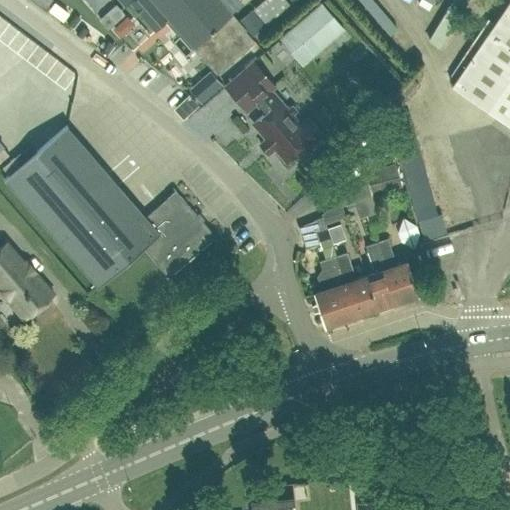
[(68,0),(37,0),(60,18),(72,3),(68,0)]
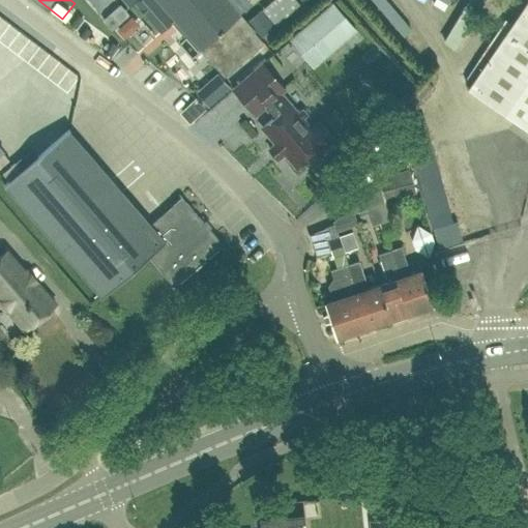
[(155,0),(207,60),(209,58),(227,78),(263,45),(224,0),(155,0)]
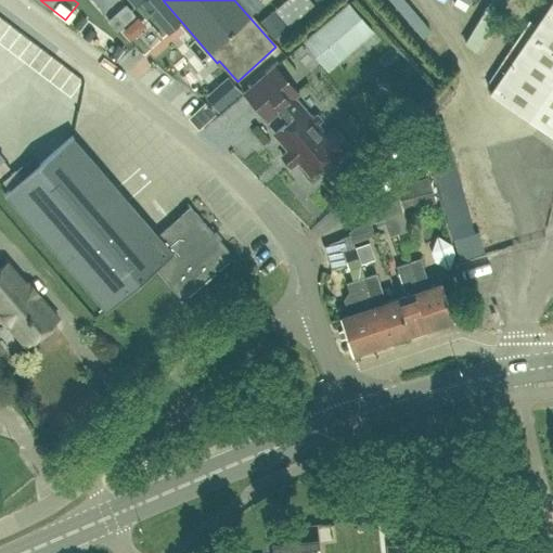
[(283,0),(304,23),(319,10),(309,0),(283,0)]
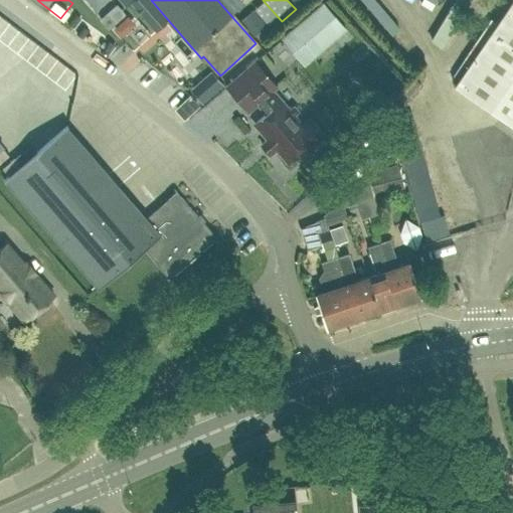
[(512,3),(457,87),(512,126),(512,3)]
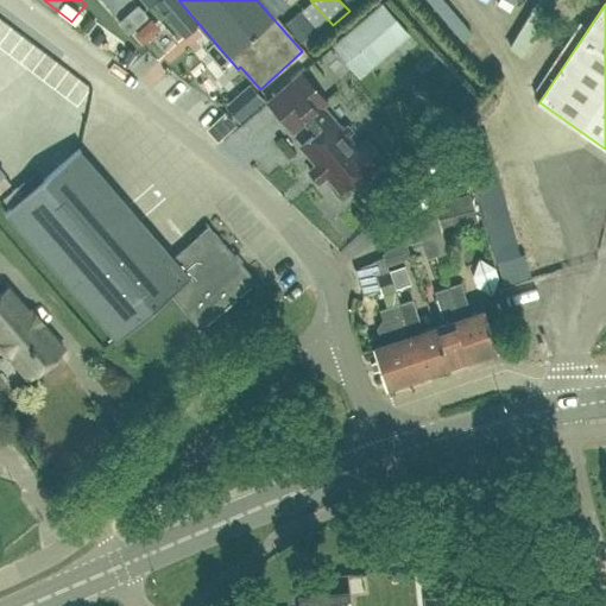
[(410,37),(383,6),(334,48),(361,80),(410,37)]
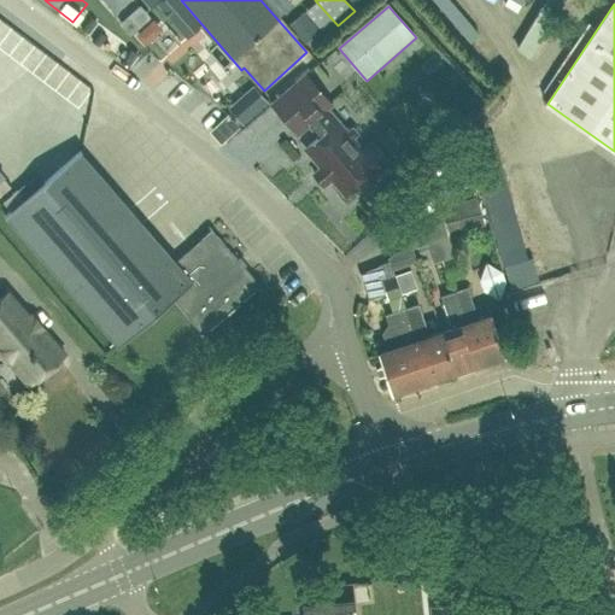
[(331,106),(316,91),(285,118),(298,134),(315,119),(326,133),(306,151),(346,195),(367,179),(374,186),(393,169),(372,144),(362,153),(338,124),(337,124),(324,111),(331,106)]
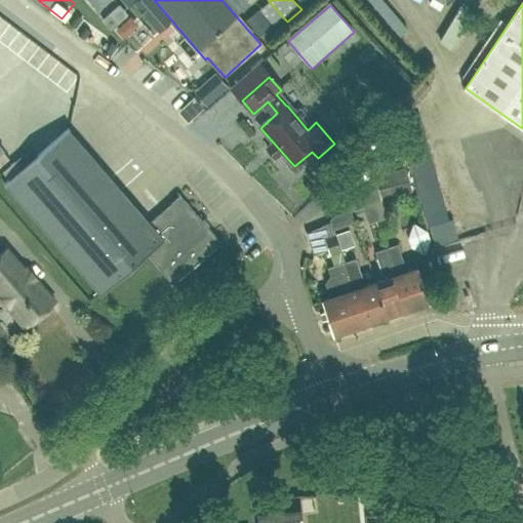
[(21,87),(0,102),(0,127),(7,122),(2,115),(28,97),(21,87)]
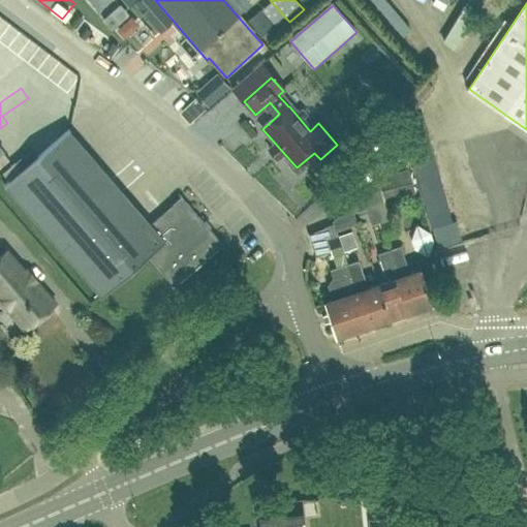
[(152,225),(70,131),(5,187),(101,299),(149,257),(176,288),(224,247),(182,198),(152,225)]
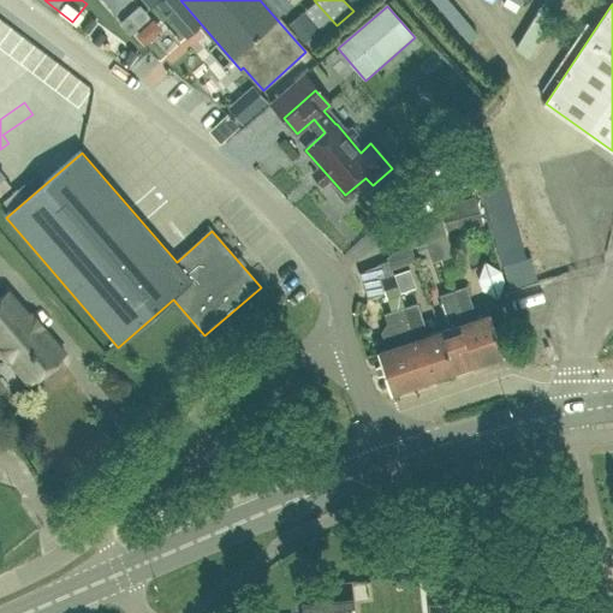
[(453,372),(477,364),(453,292),(448,279),(462,275),(447,236),(482,221),(476,200),(440,209),(422,222),(423,227),(411,231),(418,253),(436,247),(452,292),(440,297),(451,329),(440,333),(453,372)]
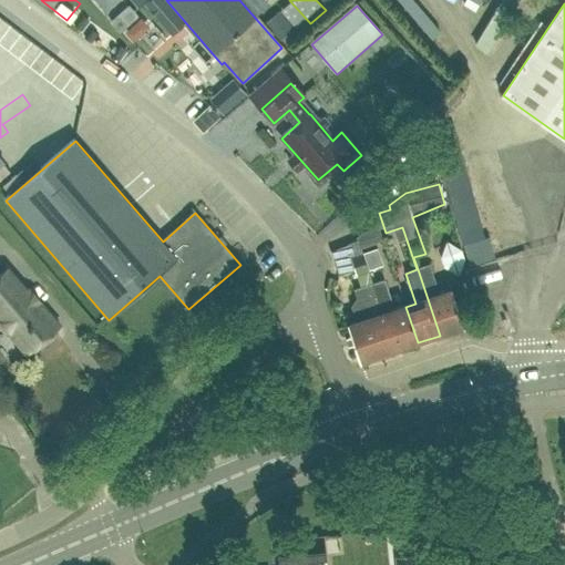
[(359,242),(381,234),(377,222),(372,216),(355,228),(359,242)]
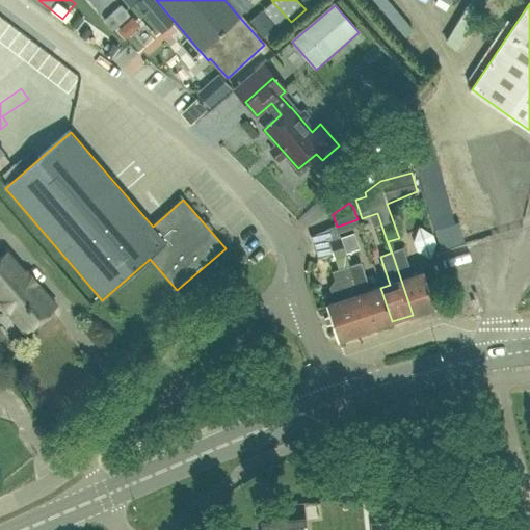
[(350,267),(336,227),(312,236),(319,259),(335,255),(340,271),(333,273),(336,282),(330,289),(336,302),(327,306),(339,340),(370,328),(350,267)]
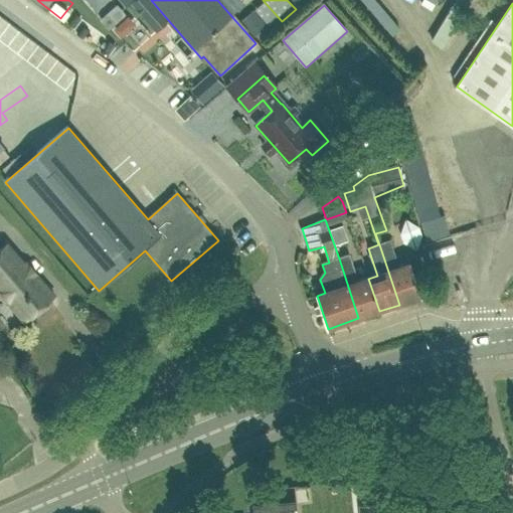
[(379,244),(399,305),(420,298),(409,265),(399,268),(390,240),(379,244)]
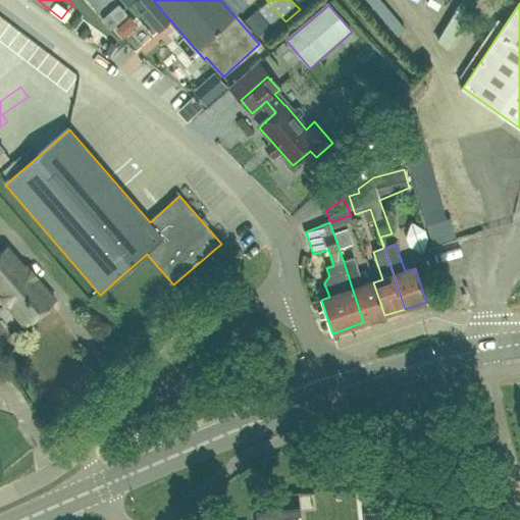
[(26,270),(7,248),(0,253),(0,298),(24,327),(33,321),(37,321),(48,312),(48,308),(56,301),(28,268),(26,270)]
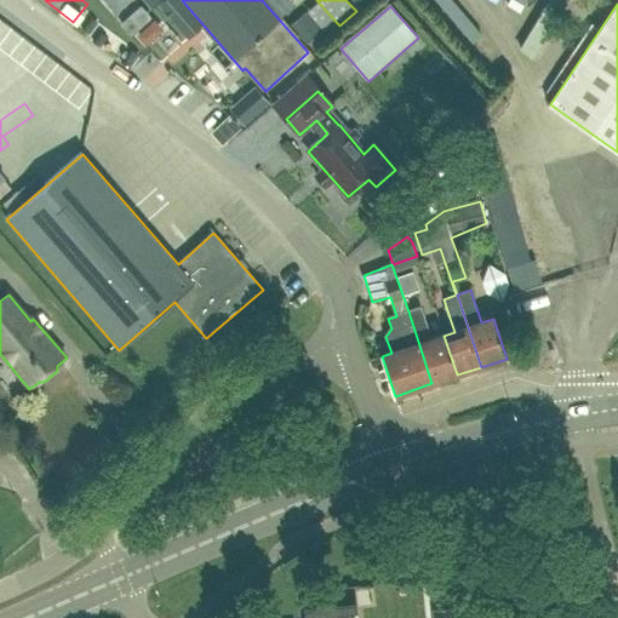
[(408,312),(431,383),(457,375),(444,336),(431,339),(421,308),(408,312)]
